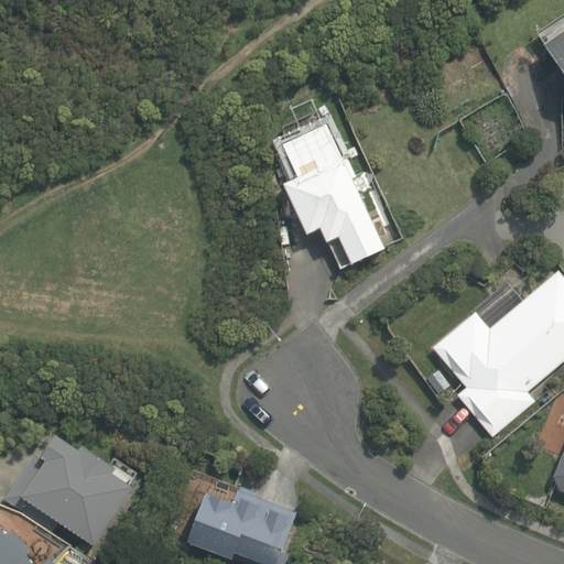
[(563,8),(534,29),(563,73),(563,8)]
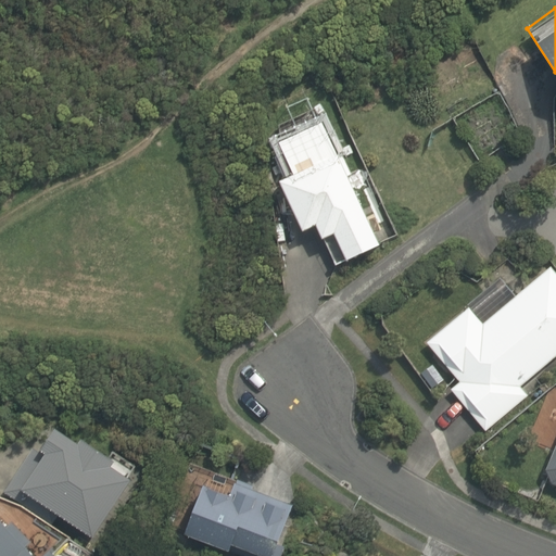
[(344,260),(378,243),(337,152),(333,154),(321,127),(279,147),(291,172),(278,177),(303,230),(314,226),(319,237),(331,230),(344,260)]
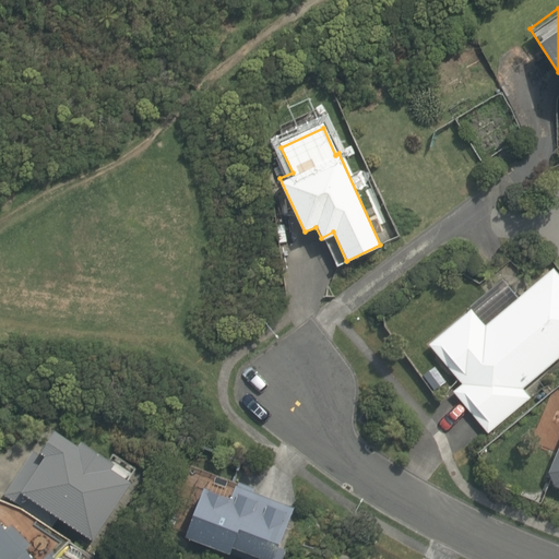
[(522,388),(558,356),(558,273),(555,268),(486,324),(472,308),(430,342),(464,382),(455,390),(489,430),(530,397),(522,388)]
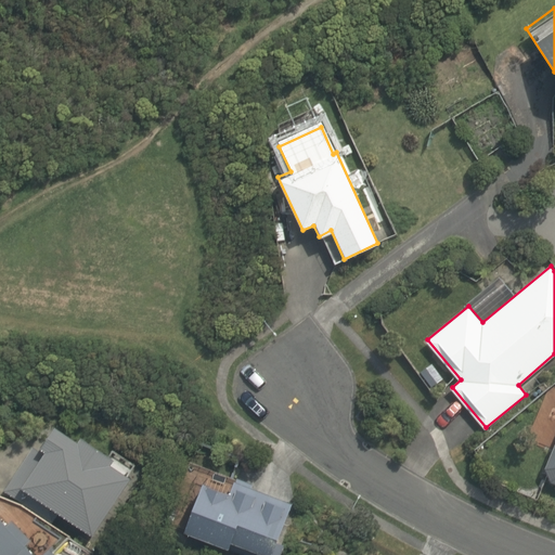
[(79,444),(55,428),(41,449),(30,441),(3,482),(9,486),(5,491),(18,501),(15,504),(44,524),(54,508),(94,536),(132,479),(112,466),(116,460),(84,438),(79,444)]
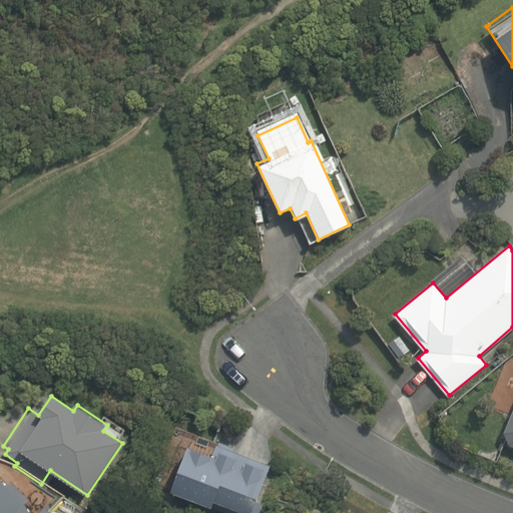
[(512,409),(503,433),(509,444),(512,445),(512,409)]
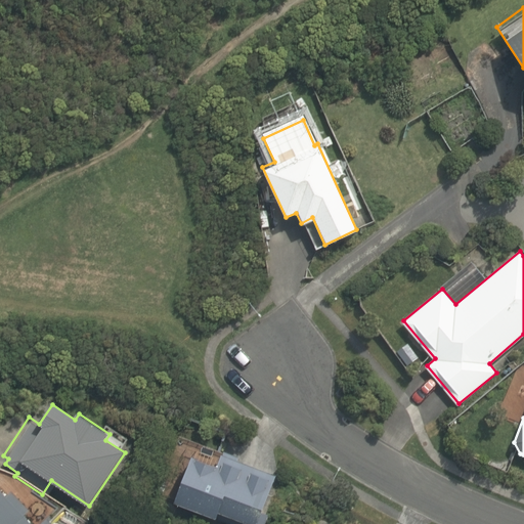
[(175,504),(215,518),(217,512),(251,523),(256,523),(275,472),(221,453),(217,465),(192,455),(175,504)]
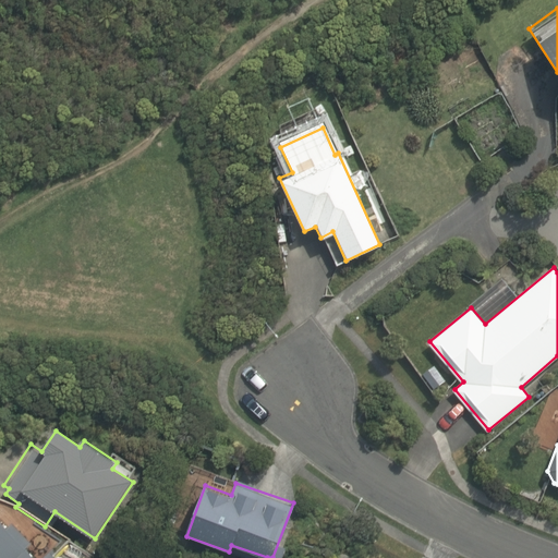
[(8,528),(0,519),(0,557),(56,557),(51,553),(45,557),(37,557),(26,547),(32,543),(12,523),(8,528)]
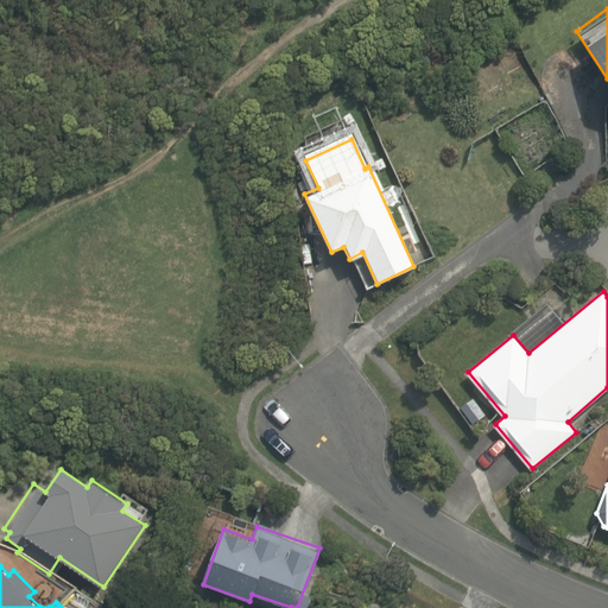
All buildings are outlined.
